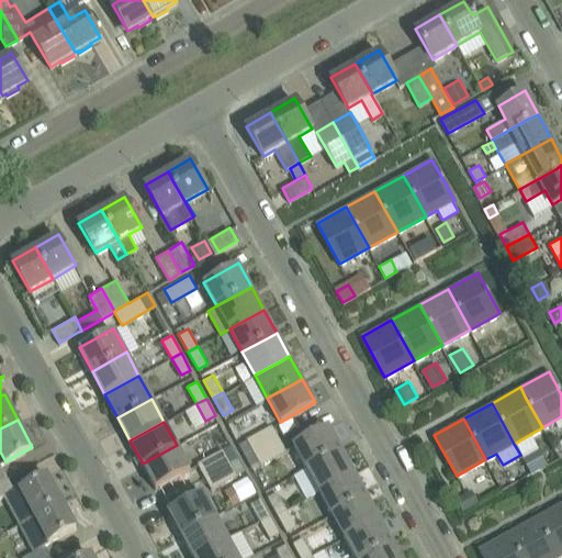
[(239,444),(246,456),(279,437),(272,424),(239,444)]
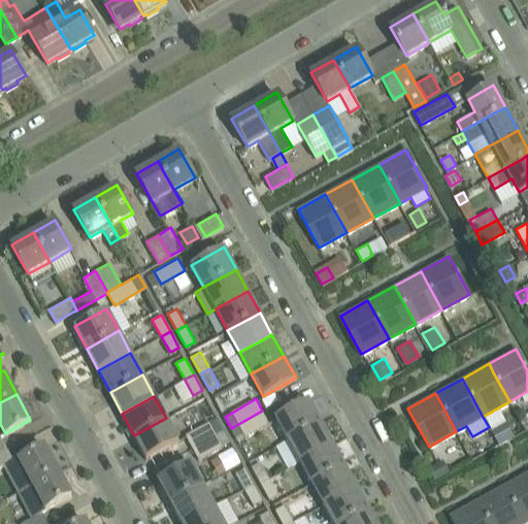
[(275,417),(288,439),(310,426),(320,421),(307,399),(275,417)]
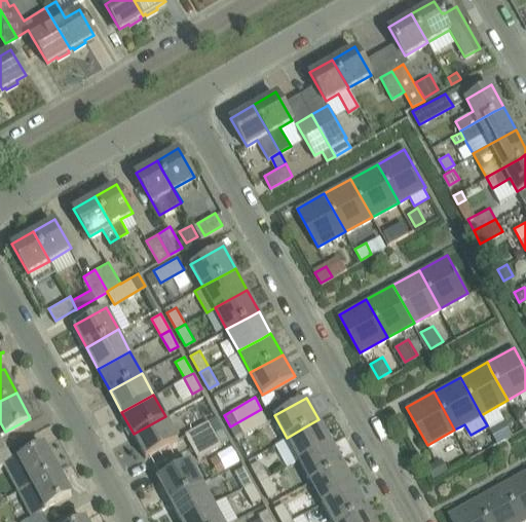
[(268,420),(261,409),(230,426),(236,438),(268,420)]
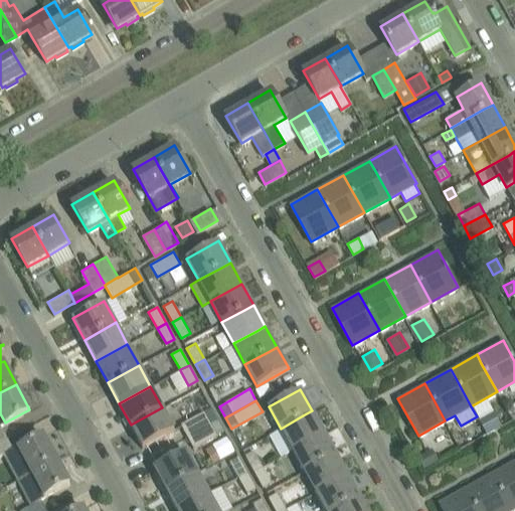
[(142,446),(151,442),(174,429),(162,407),(131,424),(142,446)]
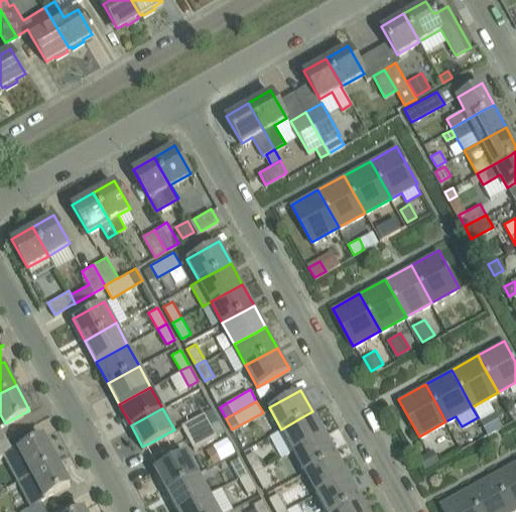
[(181,423),(187,435),(211,423),(205,411),(181,423)]
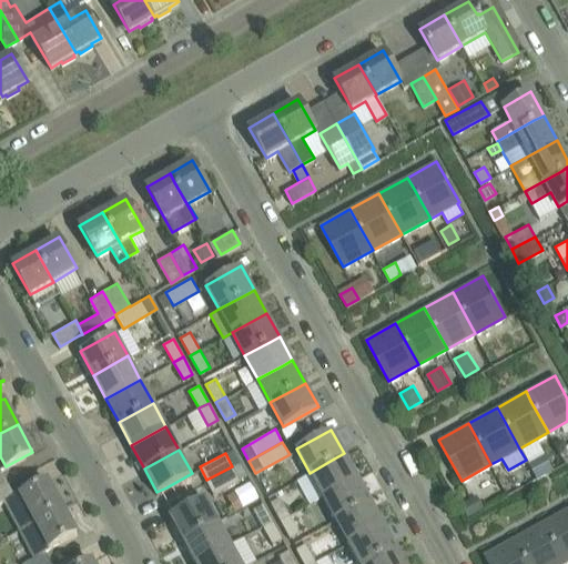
[(347,482),(357,476),(344,453),(334,459),(310,473),(297,480),(310,503),(322,496),(347,482)]
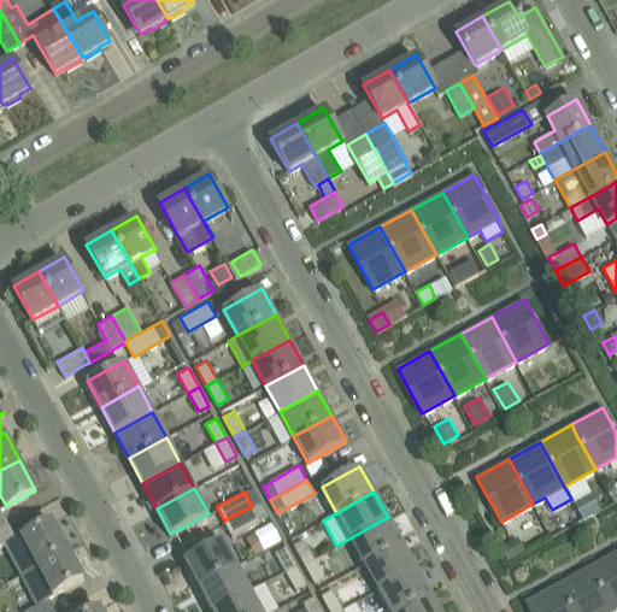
[(583,517),(594,510),(585,494),(573,500),(583,517)]
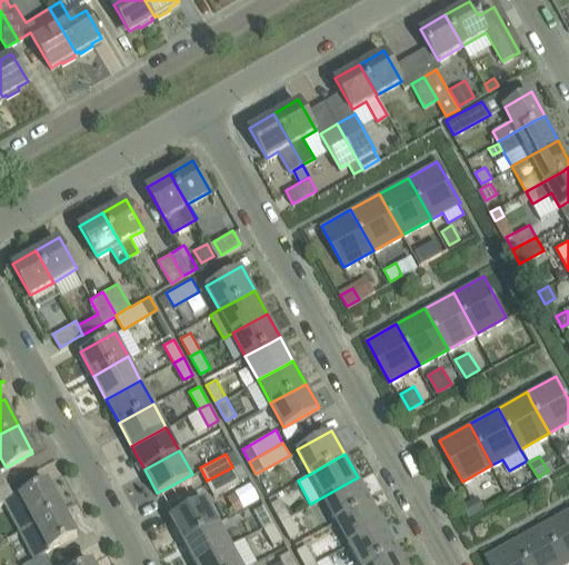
[(239,481),(232,467),(207,481),(213,494),(239,481)]
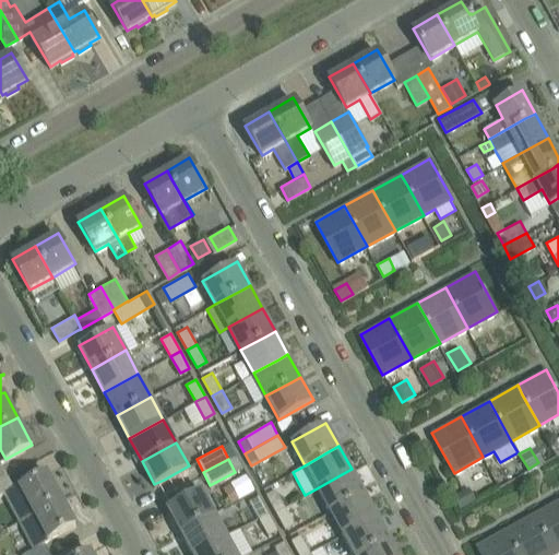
[(330,511),(355,497),(364,492),(352,469),(342,474),(317,488),(330,511)]
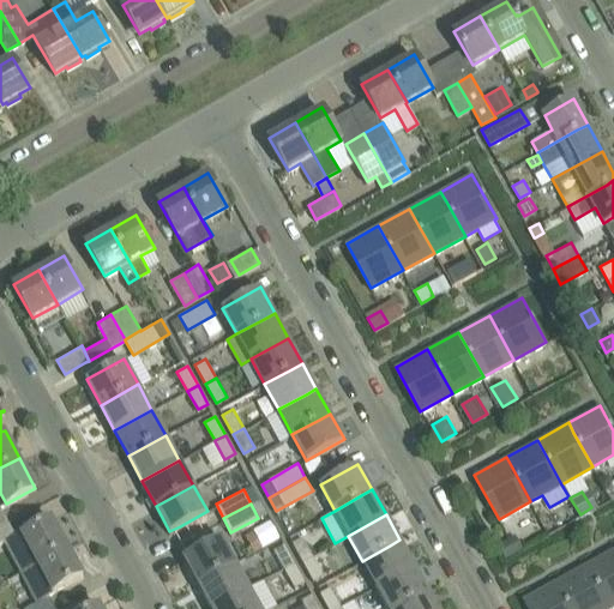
[(66,544),(52,517),(23,532),(22,531),(16,535),(4,541),(20,572),(38,561),(37,560),(55,550),(66,544)]
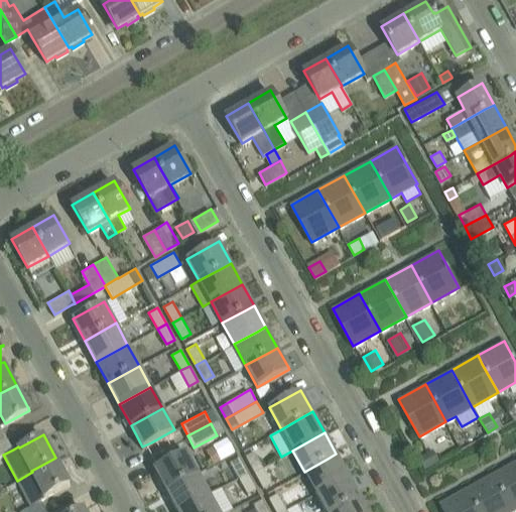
[(13,450),(7,437),(0,440),(0,456),(3,455),(13,450)]
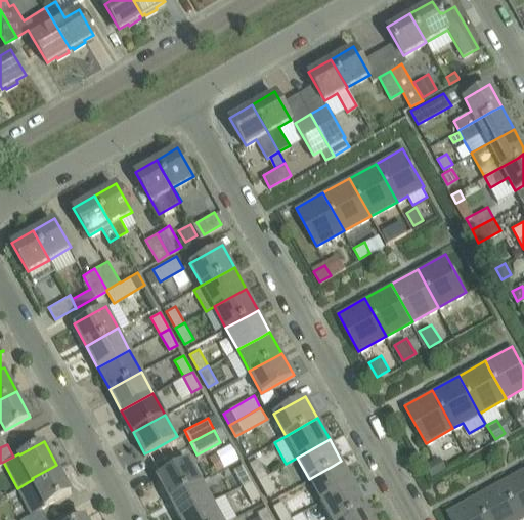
[(230,463),(222,448),(209,456),(217,470),(230,463)]
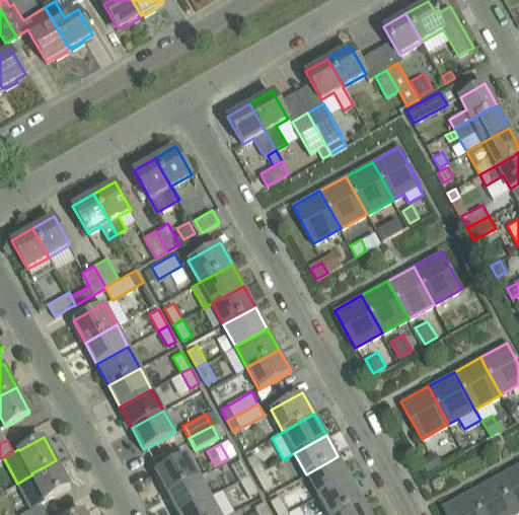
[(441,462),(434,451),(421,458),(428,469),(441,462)]
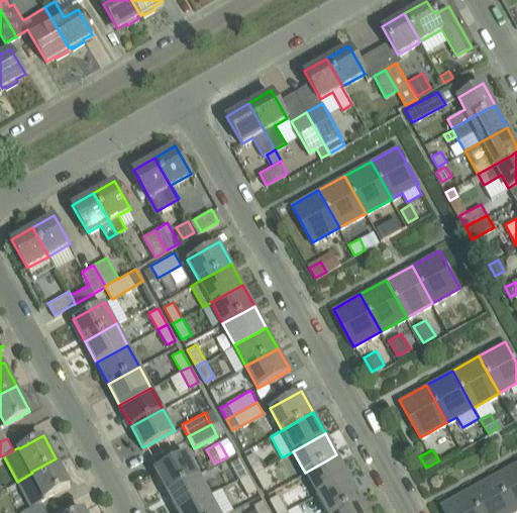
[(166,490),(198,473),(186,451),(154,469),(166,490)]
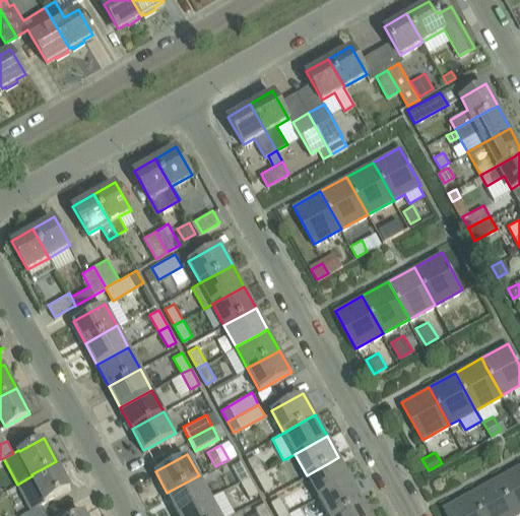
[(257,474),(265,469),(257,454),(248,458),(257,474)]
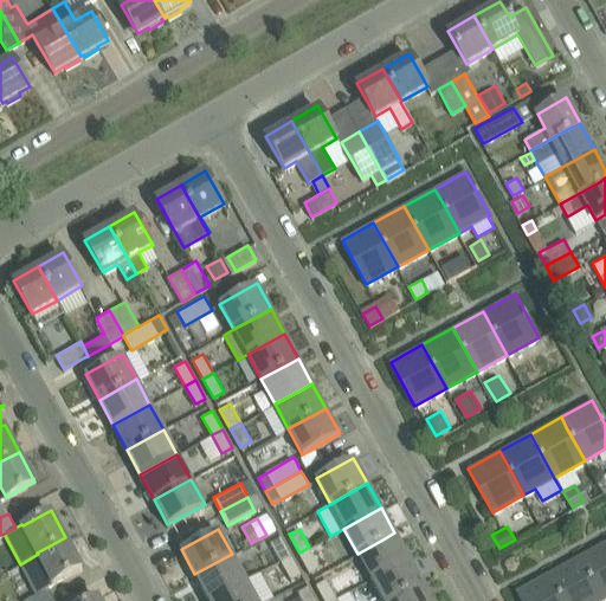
[(358,554),(371,579),(398,563),(408,557),(394,532),(385,538),(358,554)]
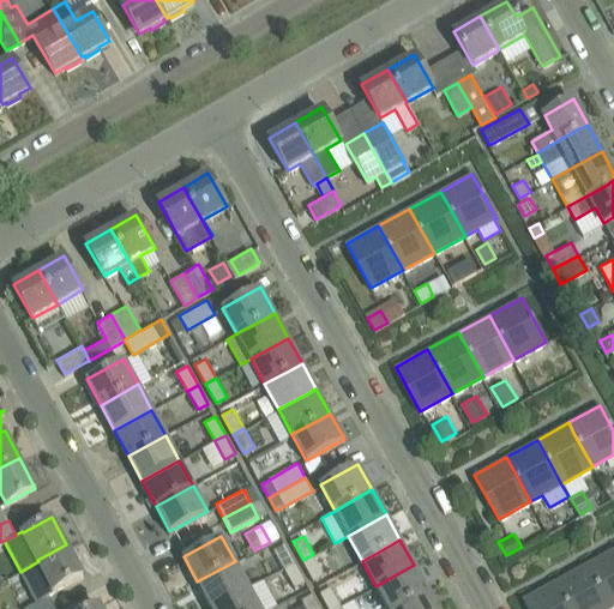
[(284,543),(274,549),(282,562),(284,567),(294,562),(284,543)]
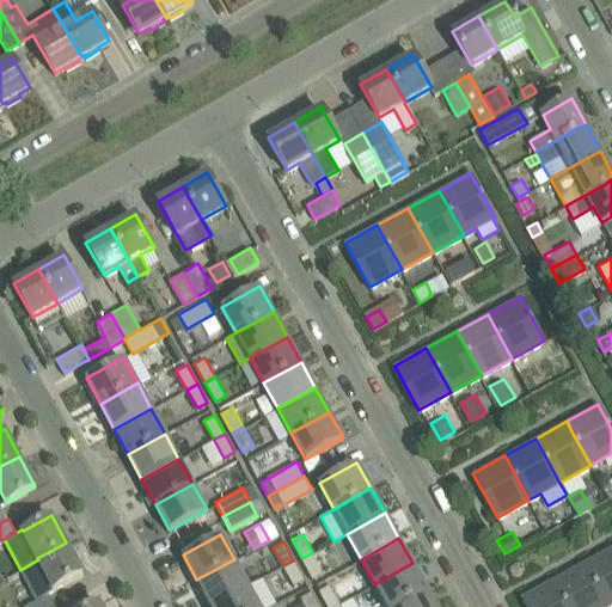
[(83,572),(66,543),(55,549),(37,558),(38,559),(20,570),(36,600),(24,606),(50,606),(55,605),(48,590),(83,572)]
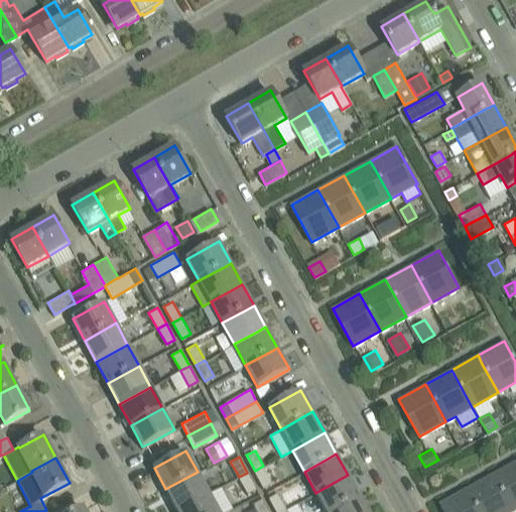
[(515,461),(493,474),(498,483),(513,511),(515,509),(515,461)]
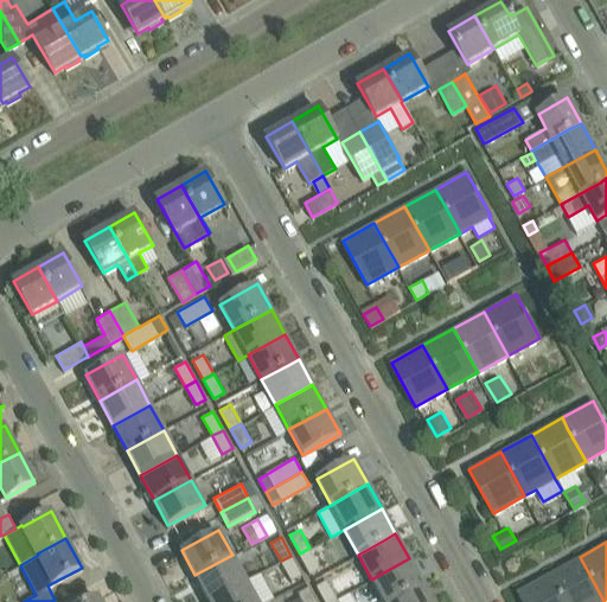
[(320,567),(310,548),(300,554),(310,572),(320,567)]
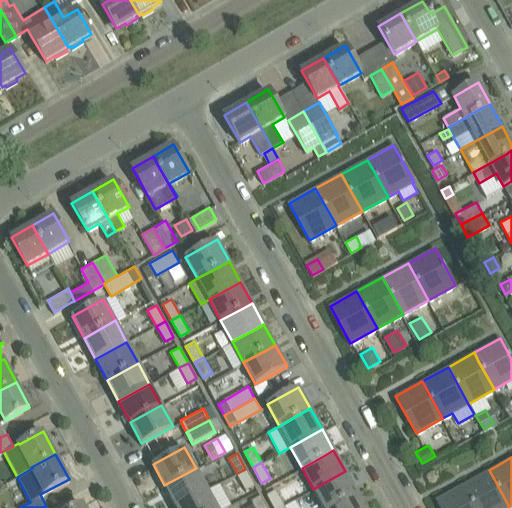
[(176,506),(185,502),(207,489),(196,468),(164,485),(176,506)]
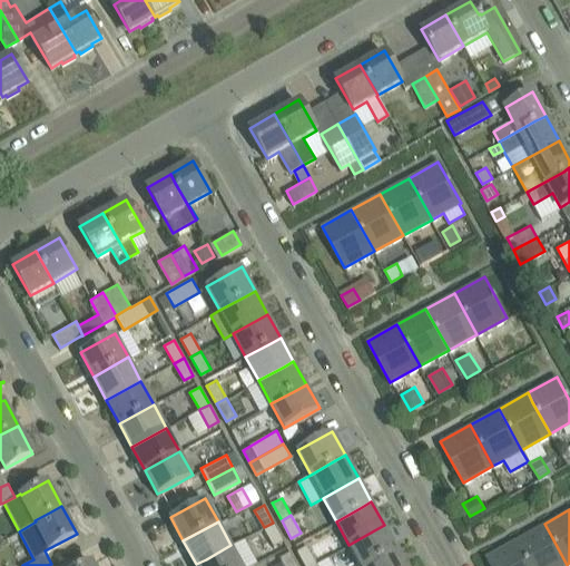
[(273,523),(264,527),(274,545),(283,539),(273,523)]
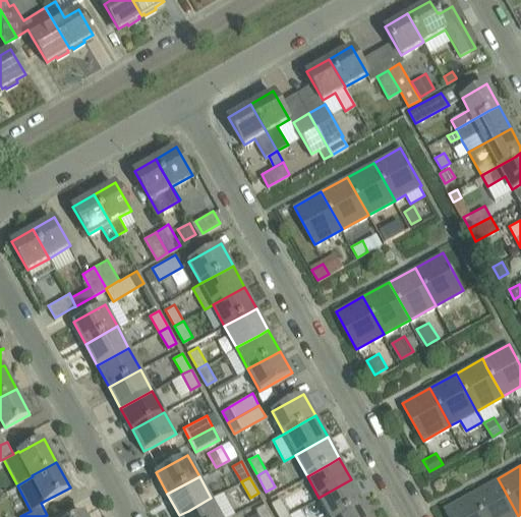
[(471,493),(484,516),(516,516),(518,516),(503,487),(498,478),(471,493)]
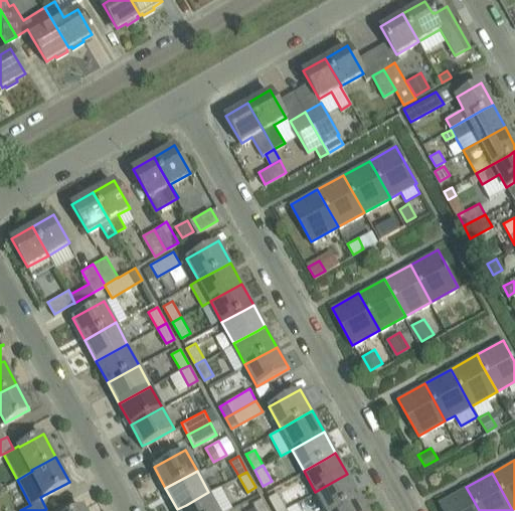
[(347,474),(338,479),(315,492),(325,510),(329,510),(350,500),(359,495),(347,474)]
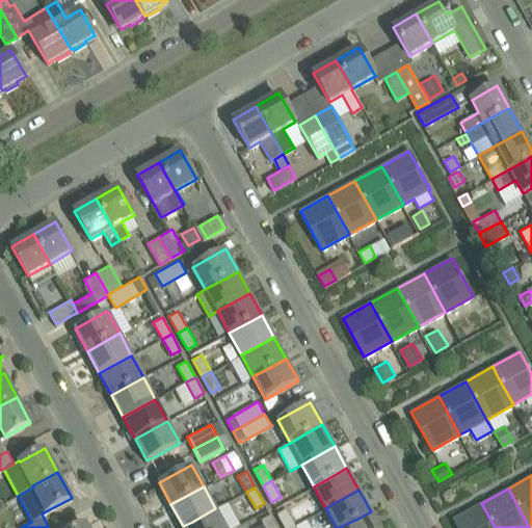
[(458,527),(495,527),(481,503),(453,519),(458,527)]
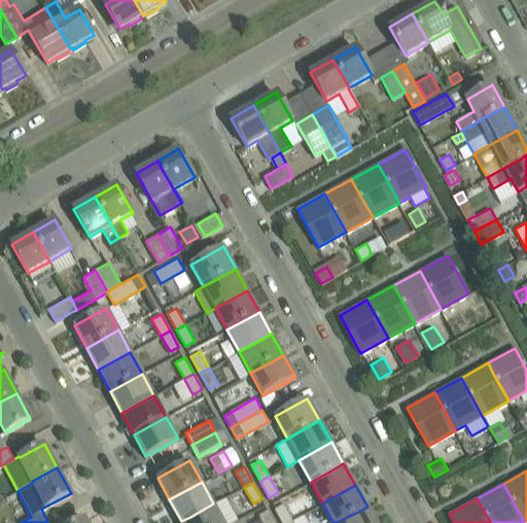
[(181,521),(181,522),(223,522),(213,503),(190,517),(181,521)]
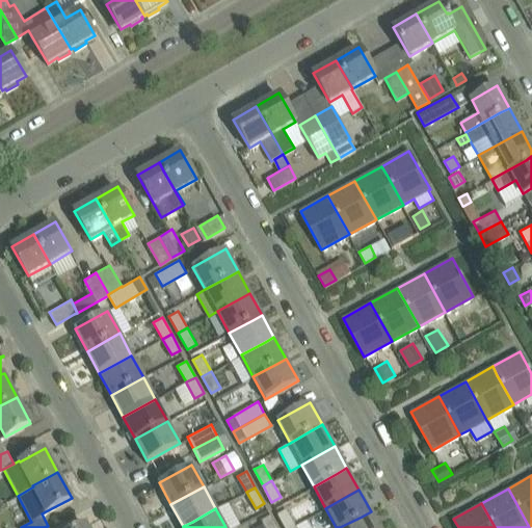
[(289,527),(296,525),(287,508),(277,513),(285,527),(289,527)]
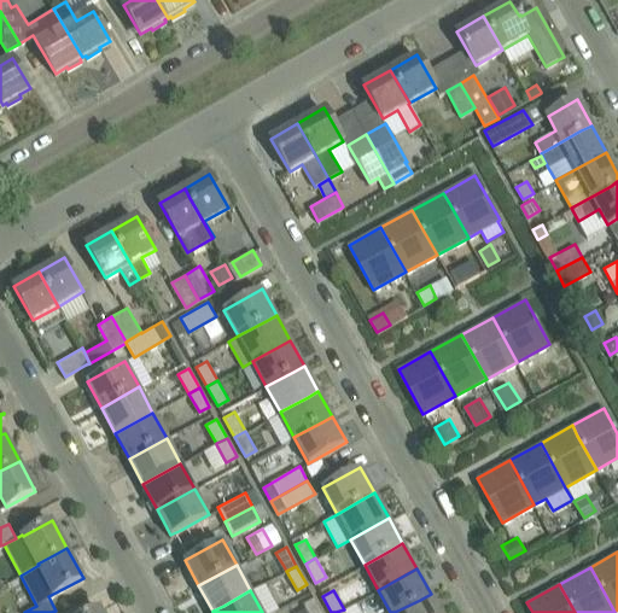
[(395,612),(441,612),(431,594),(420,600),(395,612)]
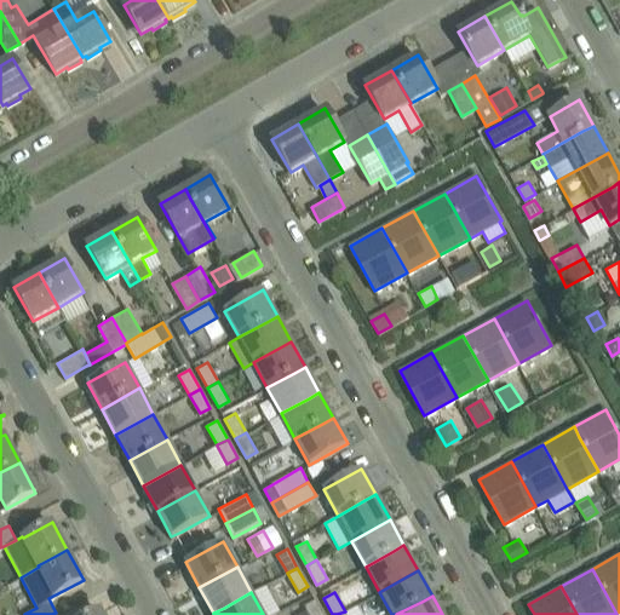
[(323,614),(315,599),(304,604),(309,614),(323,614)]
